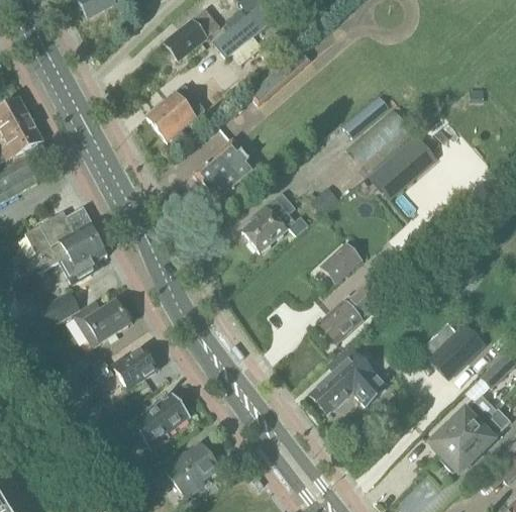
[(79,0),(87,16),(114,2),(114,1),(116,0),(79,0)]
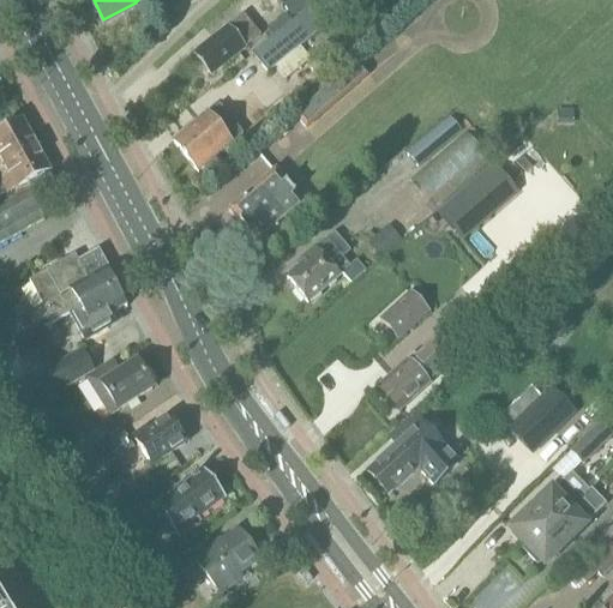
[(194,48),(212,71),(256,36),(260,42),(289,19),(272,0),(263,0),(253,7),(258,14),(247,23),(239,13),(194,48)]
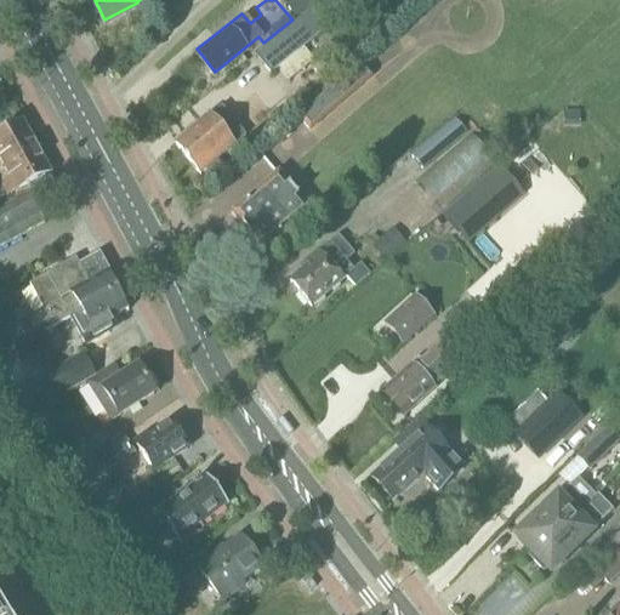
[(325,5),(322,0),(317,0),(256,50),(273,70),(331,22),(320,10),(325,5)]
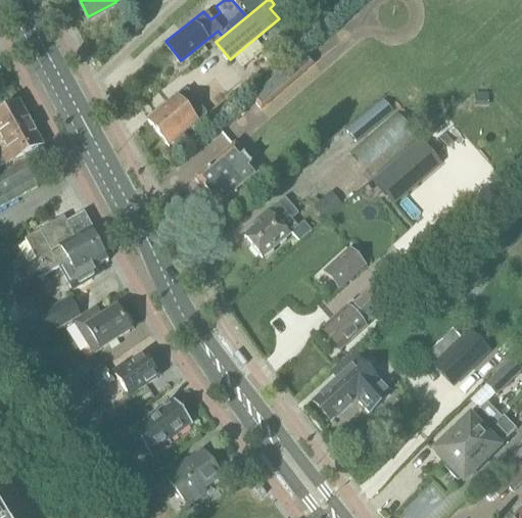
[(240,0),(250,12),(266,0),(240,0)]
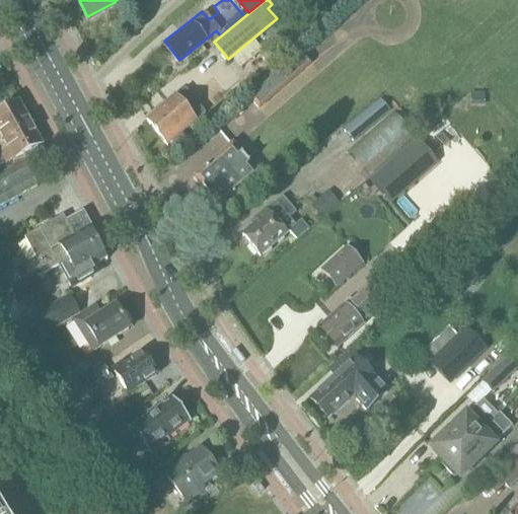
[(249,93),(261,106),(313,60),(302,48),(249,93)]
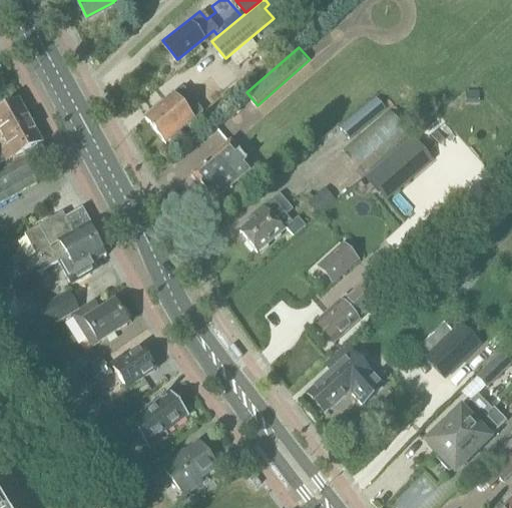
[(173,93),(145,116),(166,141),(194,118),(193,117),(202,109),(184,86),(174,94),(173,93)]
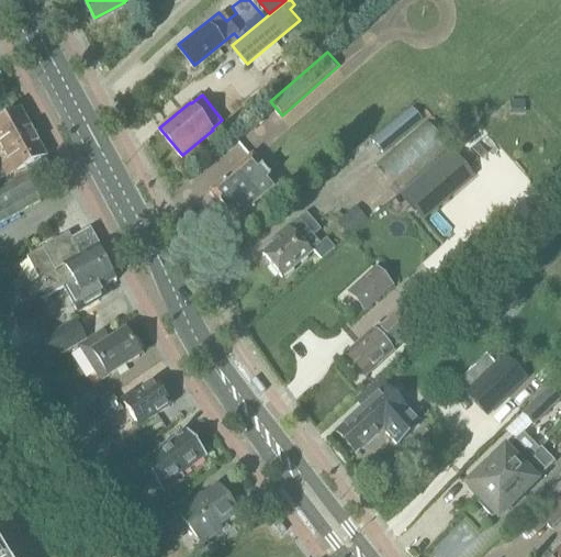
[(384,151),(424,117),(413,104),(373,137),(384,151)]
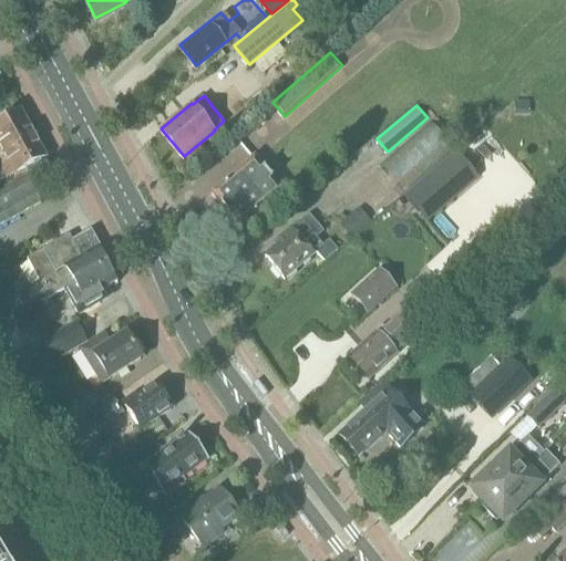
[(20,106),(0,116),(0,156),(37,136),(33,131),(35,127),(31,122),(28,121),(26,117),(20,106)]
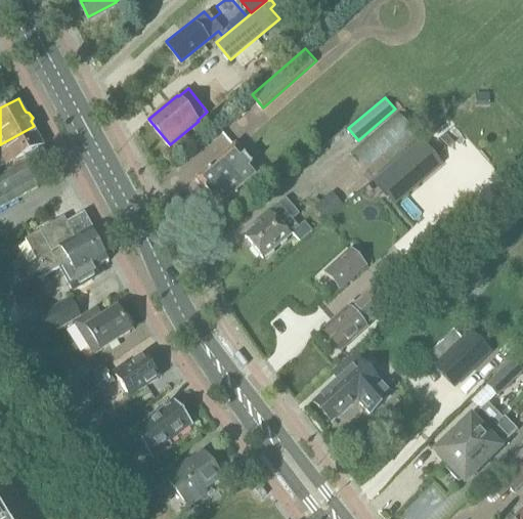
[(373,174),(419,134),(398,111),(352,150),(373,174)]
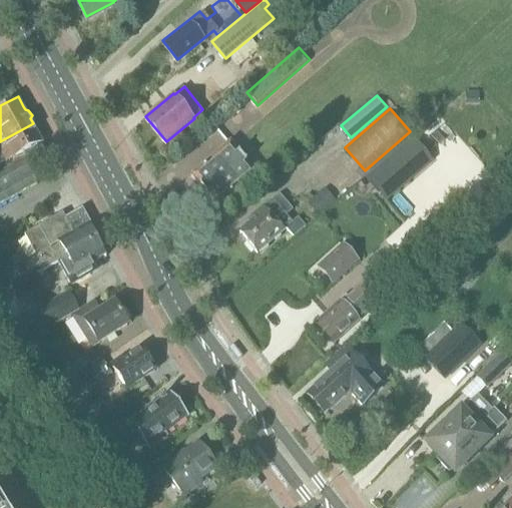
[(33,123),(0,141),(0,147),(6,160),(25,149),(31,160),(46,152),(41,142),(43,141),(40,136),(41,134),(39,129),(35,128),(33,123)]
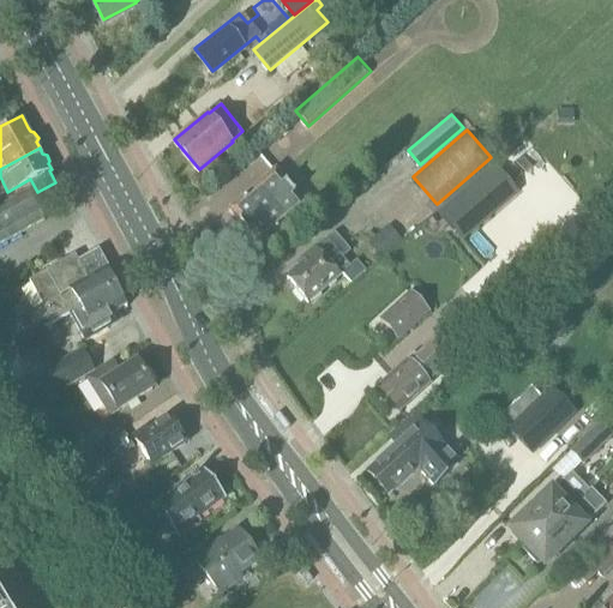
[(502,169),(493,161),(438,210),(463,239),(518,190),(502,169)]
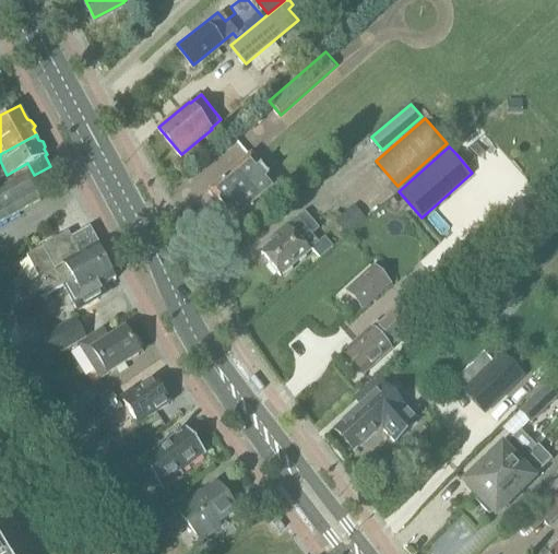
[(252,151),(239,162),(209,188),(239,223),(283,185),(252,151)]
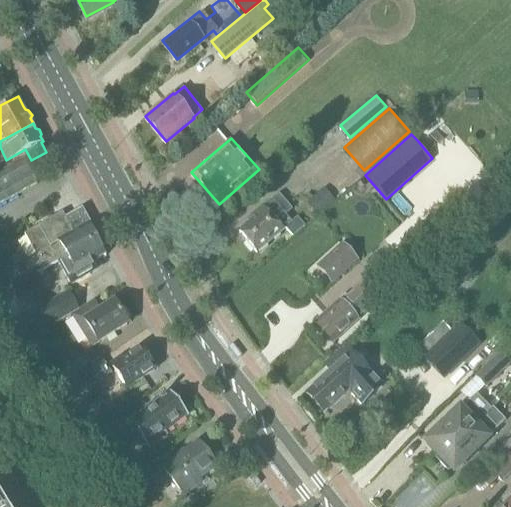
[(318,213),(336,198),(325,185),(307,201),(318,213)]
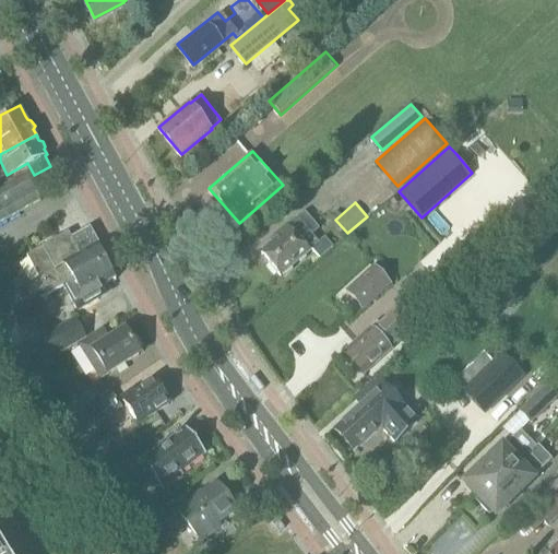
[(299,216),(296,214),(276,232),(279,235),(262,249),(281,271),(311,244),(320,254),(333,243),(323,232),(317,237),(311,231),(318,224),(306,211),(299,216)]
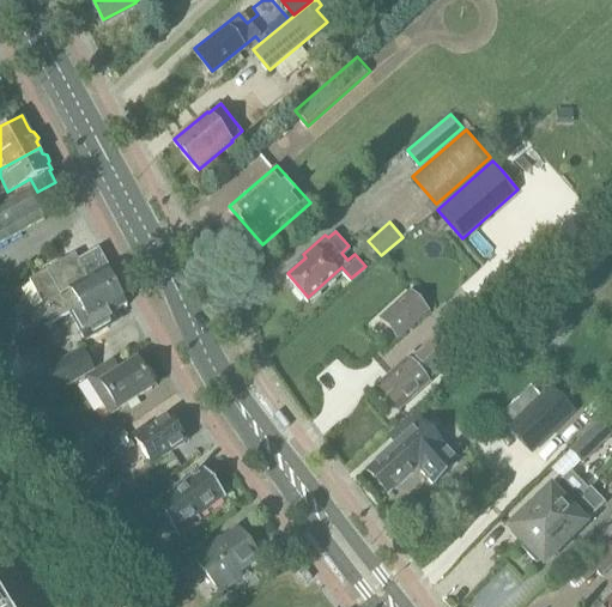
[(70,310),(116,284),(97,249),(78,260),(73,253),(29,279),(42,302),(18,316),(28,334),(70,310)]
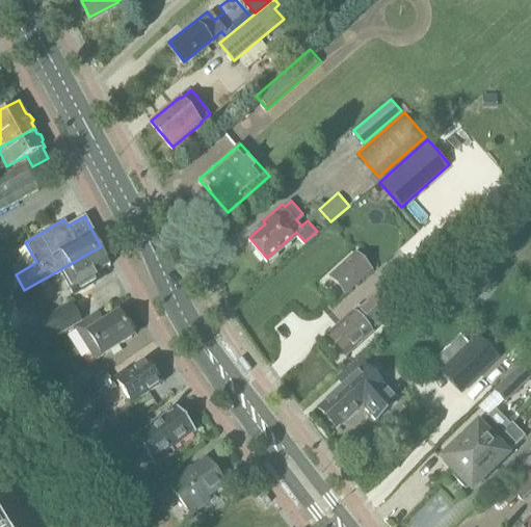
[(101,246),(60,269),(61,269),(70,264),(75,273),(65,279),(74,293),(94,283),(94,282),(103,275),(99,269),(110,263),(101,246)]
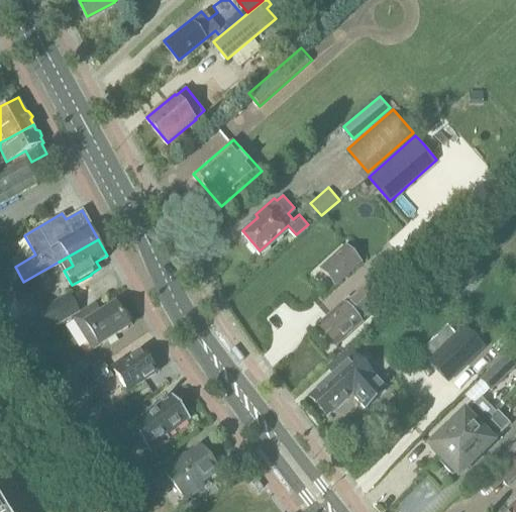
[(345,244),(321,266),(335,282),(359,261),(345,244)]
